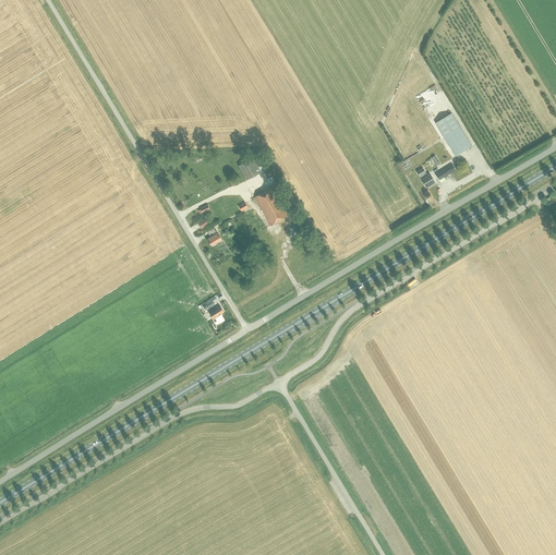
[(454,153),(470,143),(450,110),(434,120),(454,153)]
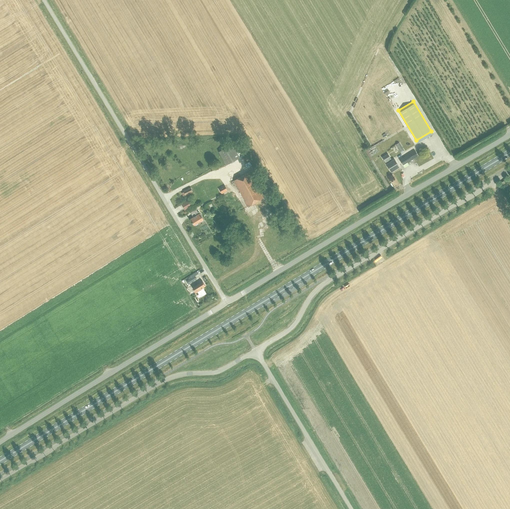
[(230,141),(217,149),(224,162),(238,155),(230,141)]
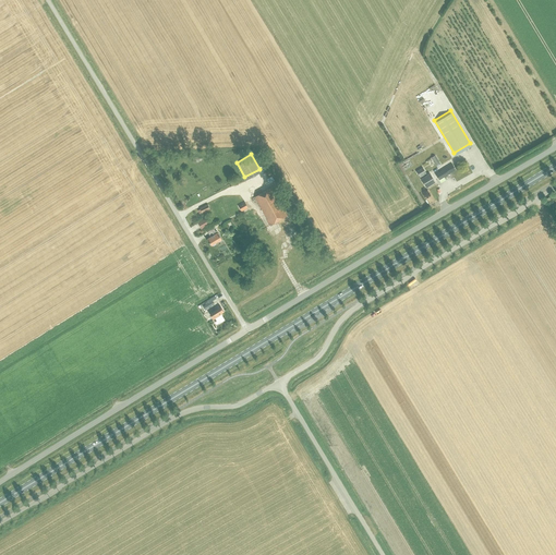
[(443,166),(434,171),(437,178),(446,171),(454,167),(450,161),(443,166)]
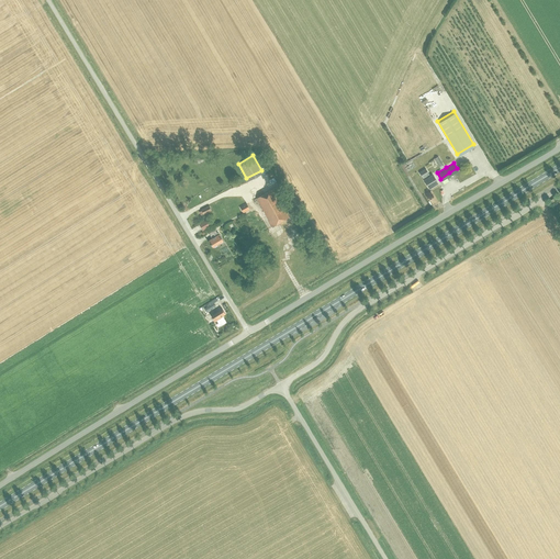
[(427,187),(436,181),(430,172),(427,175),(426,172),(427,171),(424,166),(417,170),(427,187)]
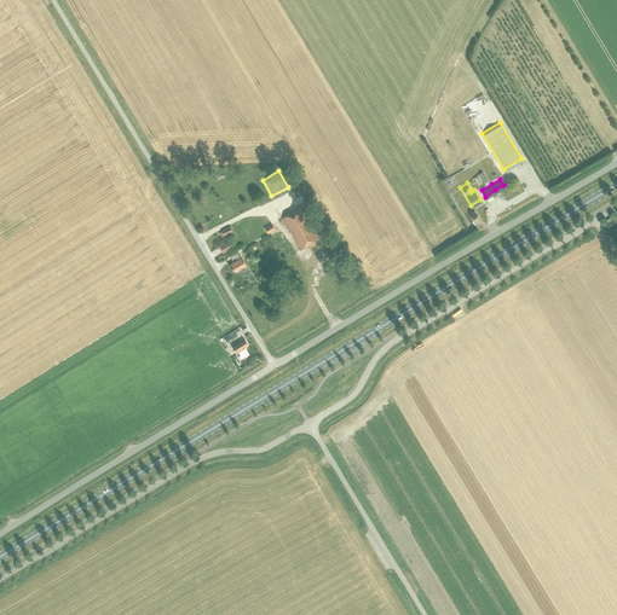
[(298,247),(317,237),(299,206),(281,215),(298,247)]
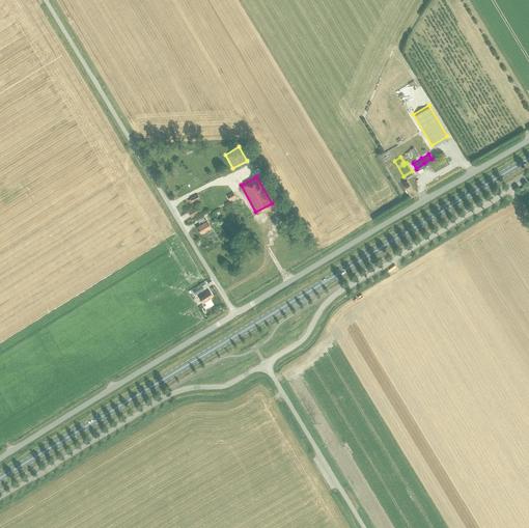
[(188,201),(198,197),(196,192),(189,195),(189,196),(187,197),(188,201)]
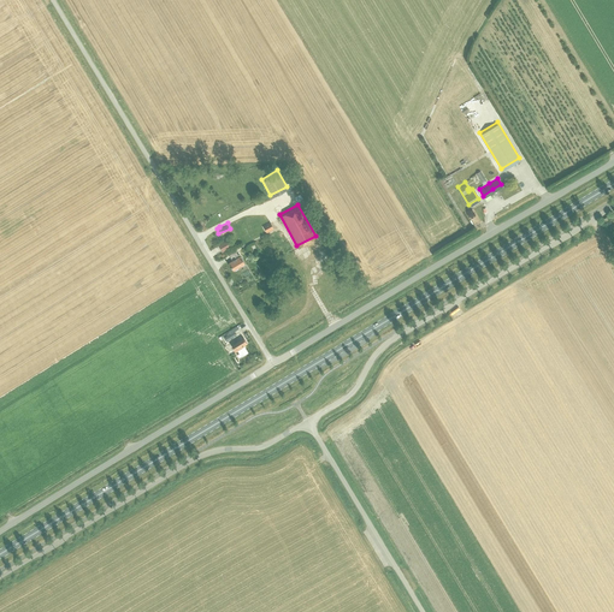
[(216,243),(220,249),(229,244),(225,237),(216,243)]
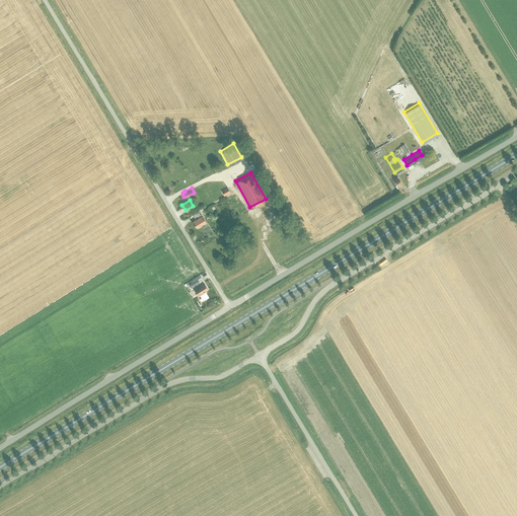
[(195,225),(205,220),(201,213),(200,214),(199,213),(199,212),(197,209),(191,213),(193,216),(194,215),(195,217),(192,219),(195,225)]
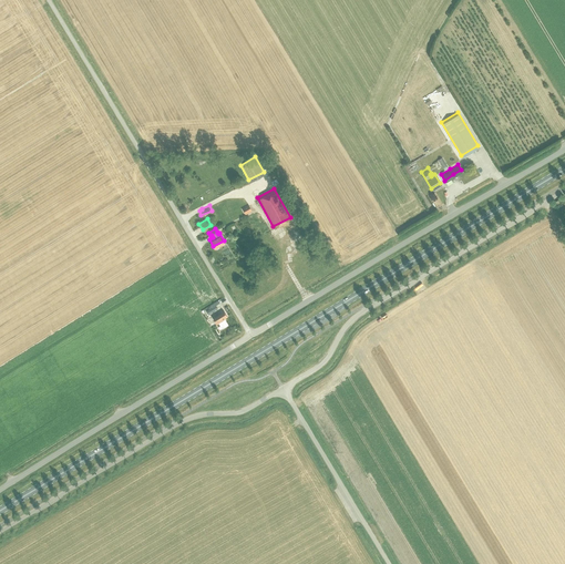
[(222,316),(226,314),(223,309),(212,316),(215,321),(218,319),(218,320),(222,318),(222,317),(223,317),(222,316)]
